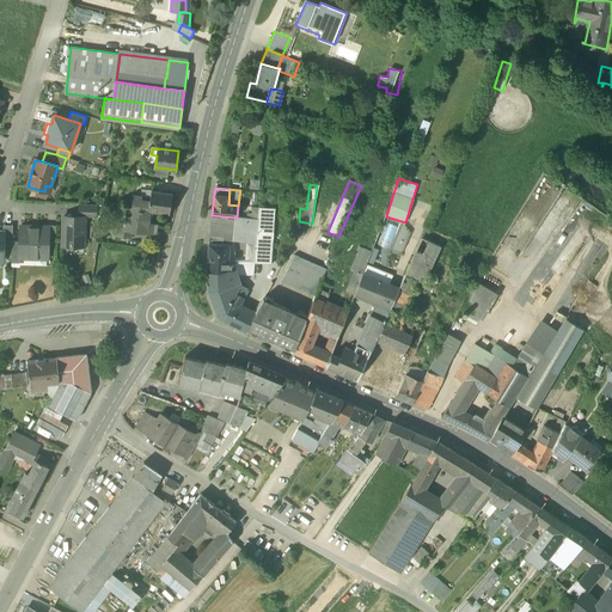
[(172,194),(152,190),(151,197),(141,196),(141,200),(151,201),(148,212),(152,212),(170,214),(172,194)]
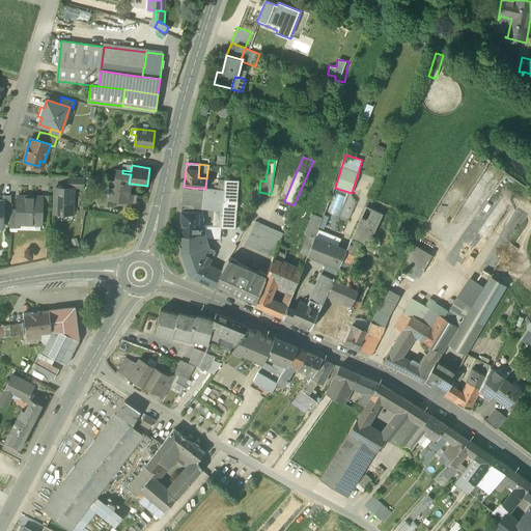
[(131,174),(122,173),(122,170),(116,168),(114,180),(129,184),(131,174)]
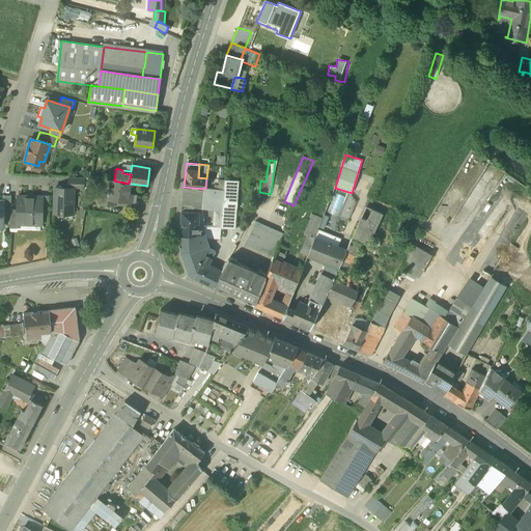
[(84,177),(70,177),(68,188),(74,189),(83,189),(84,177)]
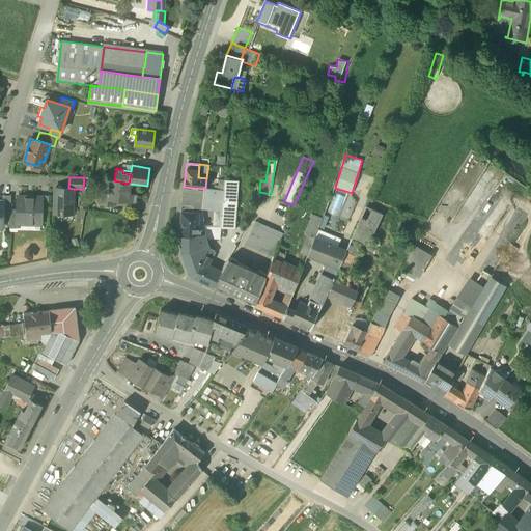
[(224,191),(223,200),(238,201),(240,182),(225,179),(224,191)]
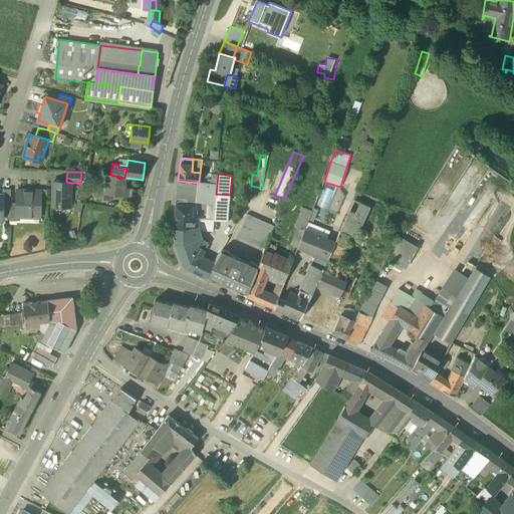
[(124,178),(113,176),(111,186),(106,185),(106,190),(105,194),(109,194),(127,197),(130,189),(125,188),(127,178),(124,178)]
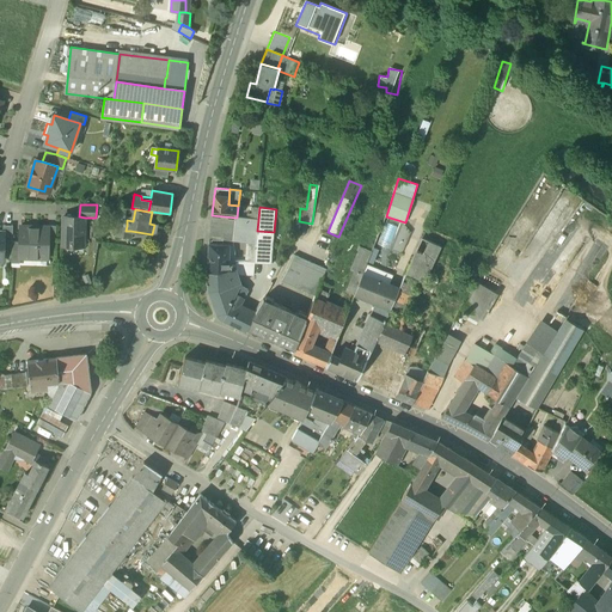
[(237,218),(212,215),(210,230),(234,232),(237,218)]
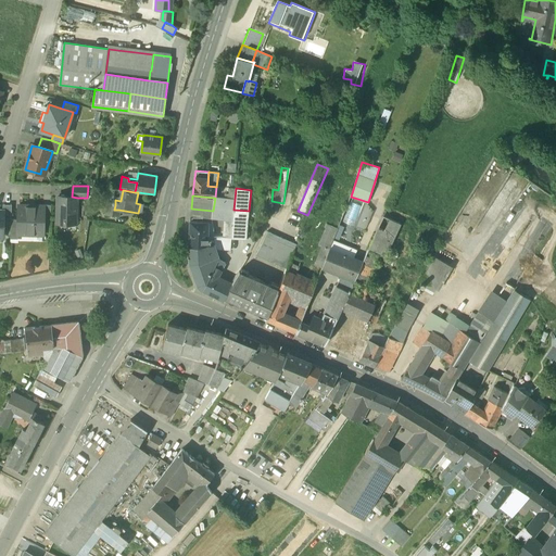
[(72,197),(58,197),(57,222),(76,223),(77,198),(72,197)]
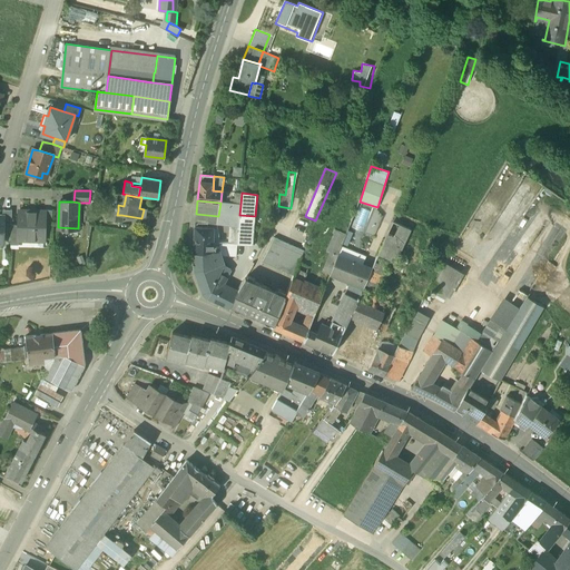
[(235,204),(220,203),(218,216),(218,224),(229,225),(238,226),(239,215),(241,205),(235,204)]
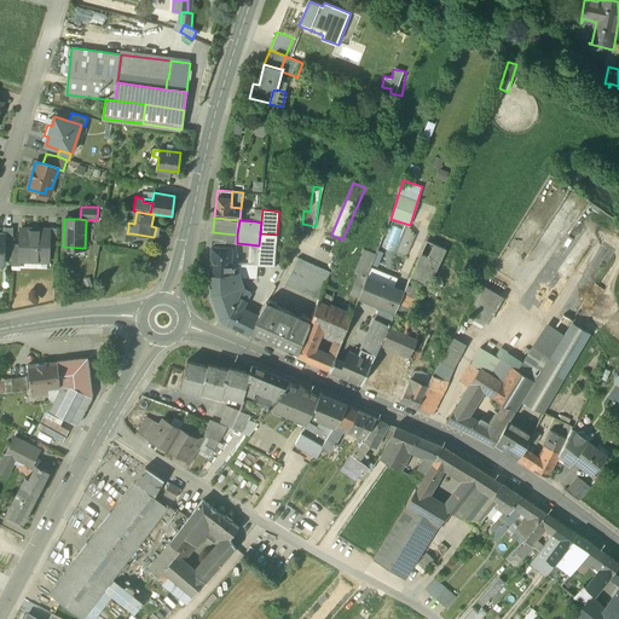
[(391,224),(385,247),(395,250),(401,227),(391,224)]
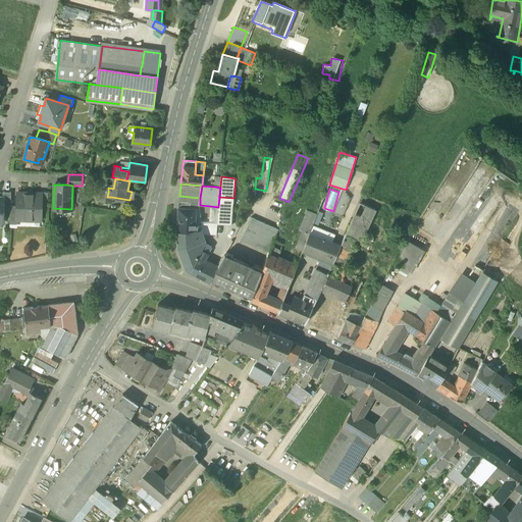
[(108,193),(100,192),(97,202),(110,203),(111,197),(107,197),(108,193)]
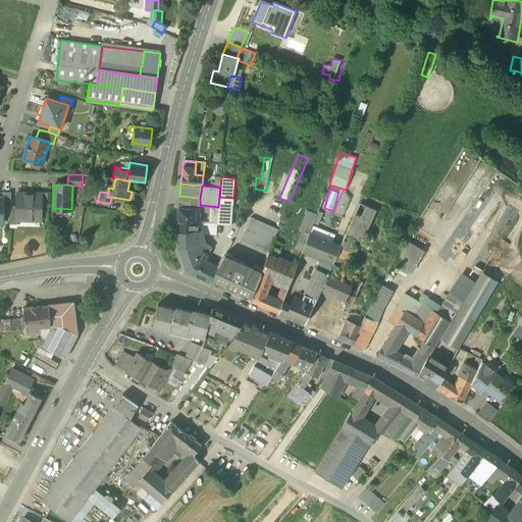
[(345,192),(341,204),(347,207),(351,194),(345,192)]
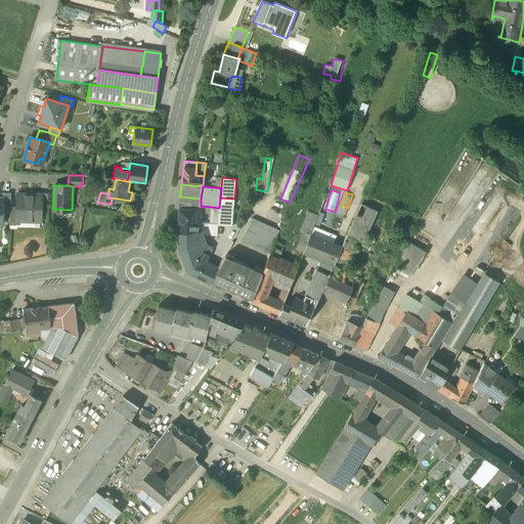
[(11,193),(2,193),(2,200),(3,200),(3,211),(10,211),(10,207),(11,193)]
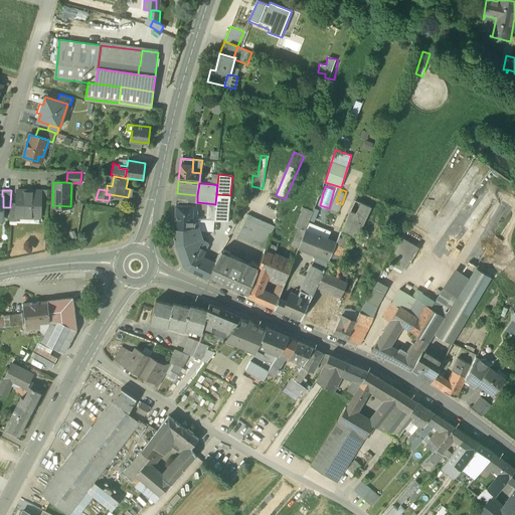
[(40,191),(17,190),(16,203),(15,217),(16,217),(40,218),(40,202),(40,191)]
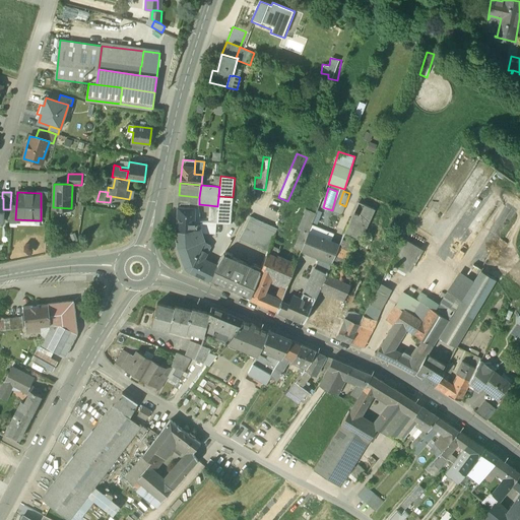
[(199,197),(179,195),(178,203),(189,204),(189,208),(194,208),(198,208),(199,204),(199,197)]
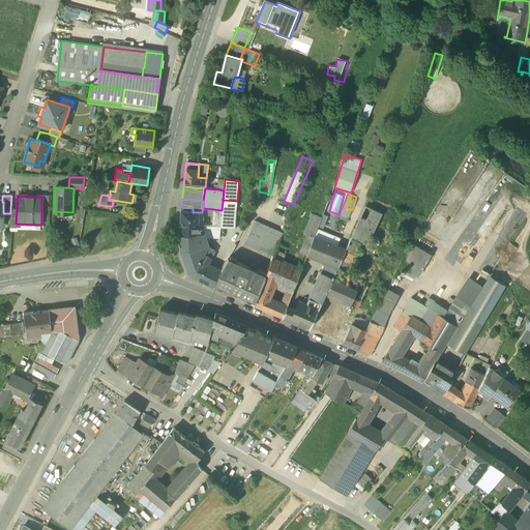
[(237,201),(223,200),(222,210),(222,214),(221,227),(235,228),(237,201)]
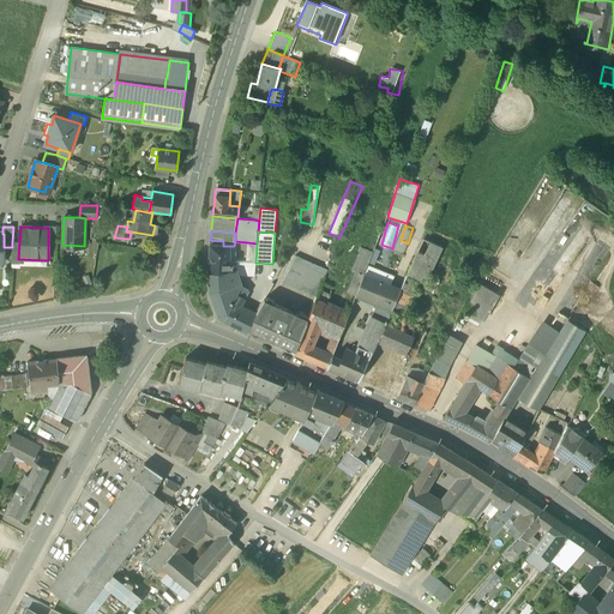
[(423,239),(407,274),(415,277),(426,282),(443,247),(423,239)]
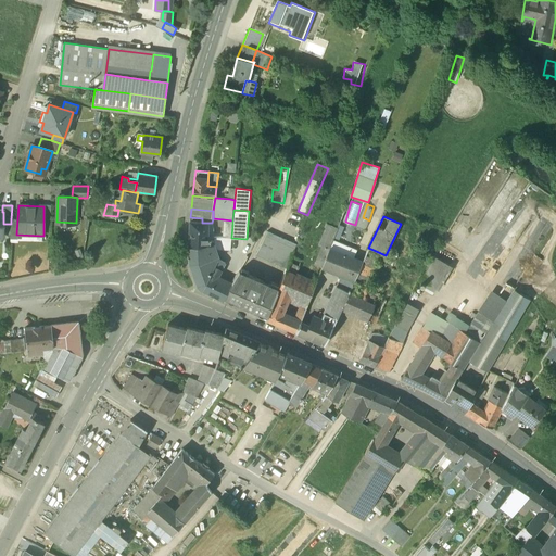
[(202,218),(190,217),(189,222),(189,247),(207,245),(207,223),(202,223),(202,218)]
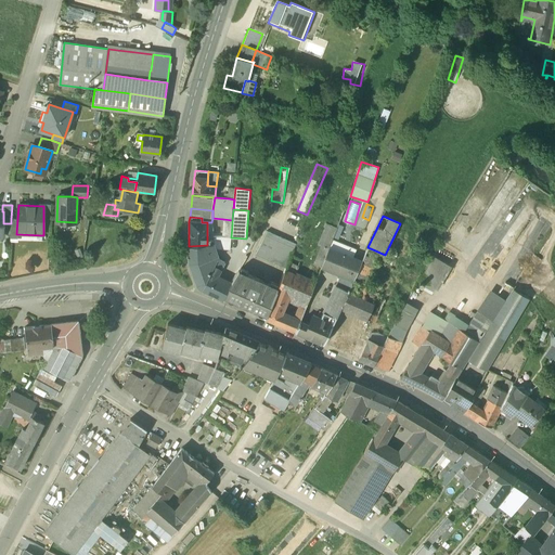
[(232,224),(223,223),(222,237),(231,237),(232,224)]
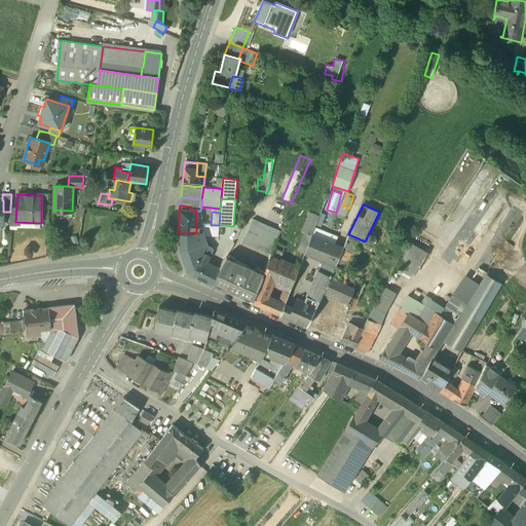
[(305,232),(311,234),(314,228),(320,216),(309,212),(302,230),(305,232)]
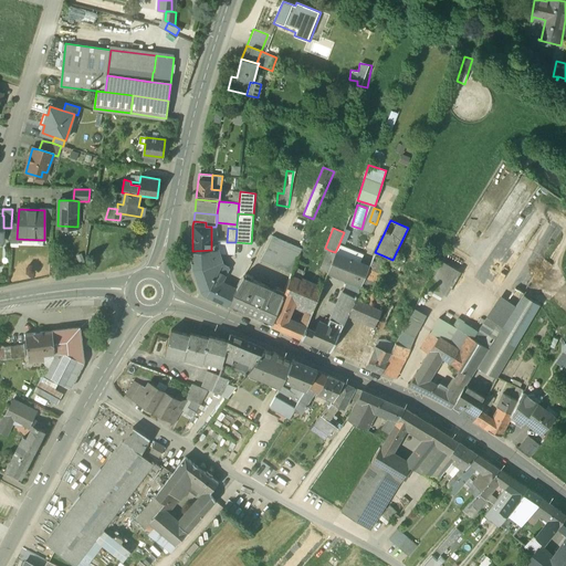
[(346,229),(341,241),(345,242),(350,231),(346,229)]
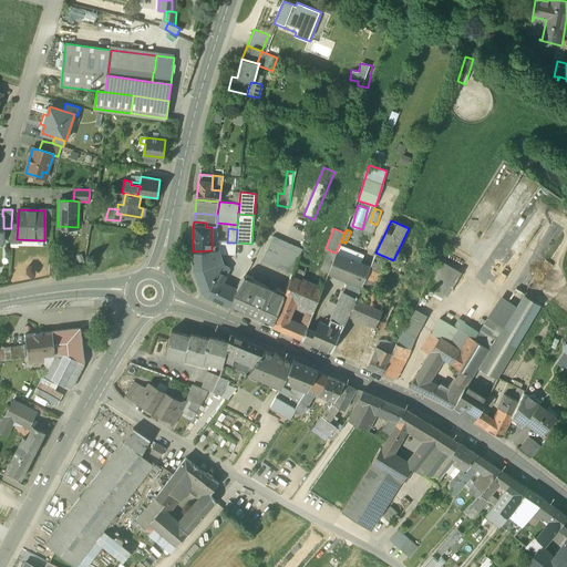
[(302,249),(272,237),(268,248),(261,260),(292,274),(301,250),(302,249)]
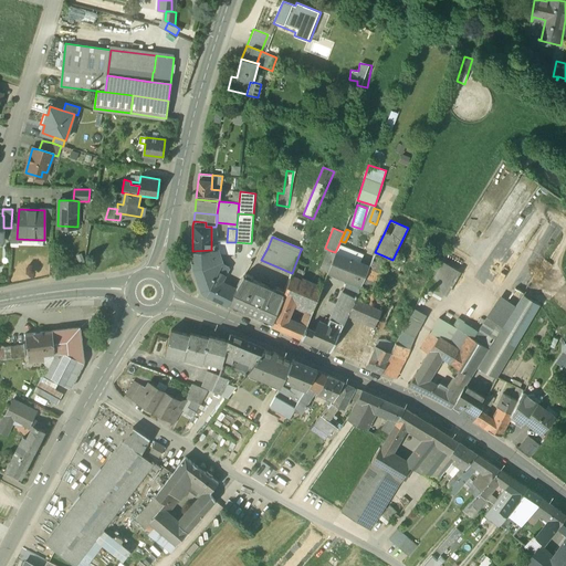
[(227,242),(226,242),(222,242),(222,254),(234,254),(236,242),(227,242)]
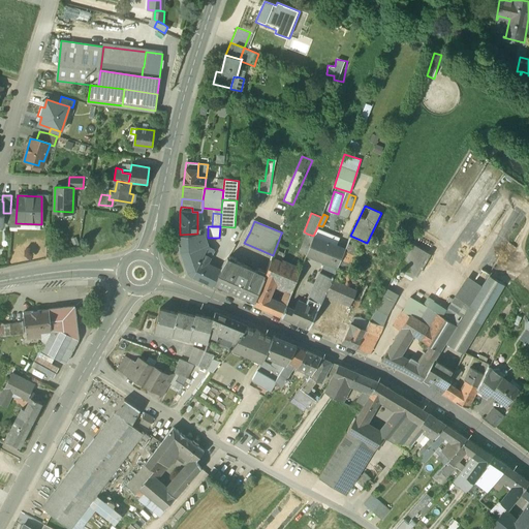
[(340,239),(316,229),(313,236),(338,246),(340,239)]
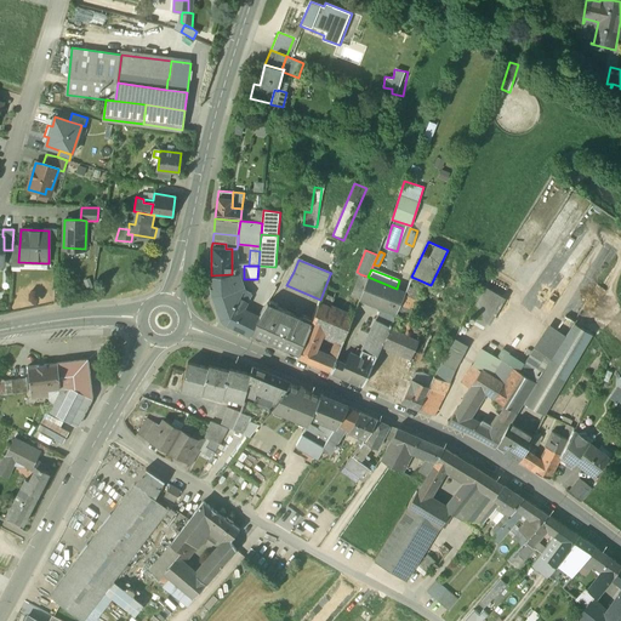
[(232,274),(211,275),(212,295),(221,319),(226,324),(241,291),(240,274),(232,274)]
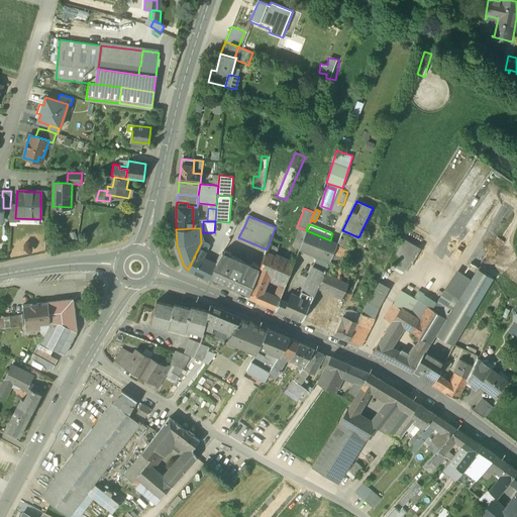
[(306,230),(300,228),(293,246),(298,249),(299,247),(306,230)]
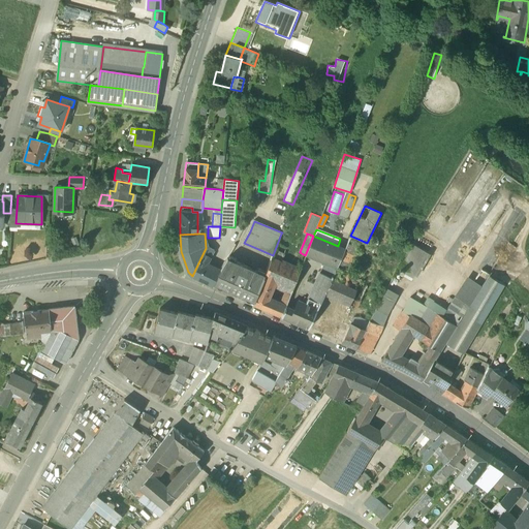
[(338,246),(313,236),(306,253),(337,267),(345,249),(338,246)]
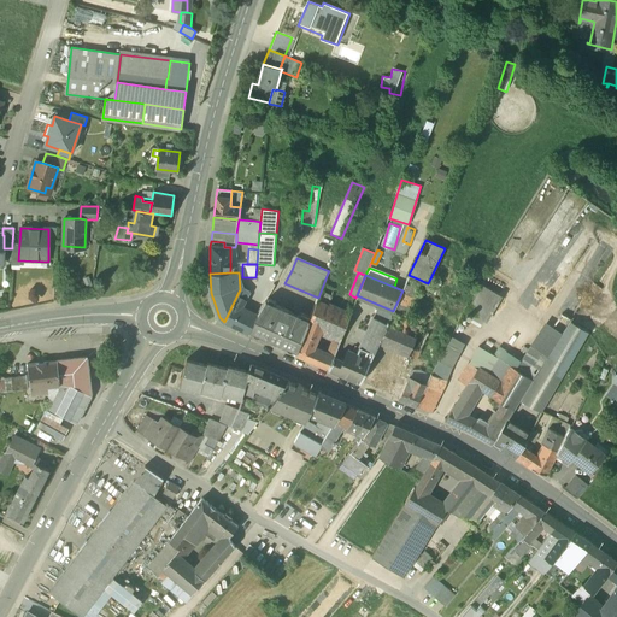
[(393,311),(393,312),(400,317),(417,278),(409,275),(403,291),(393,311)]
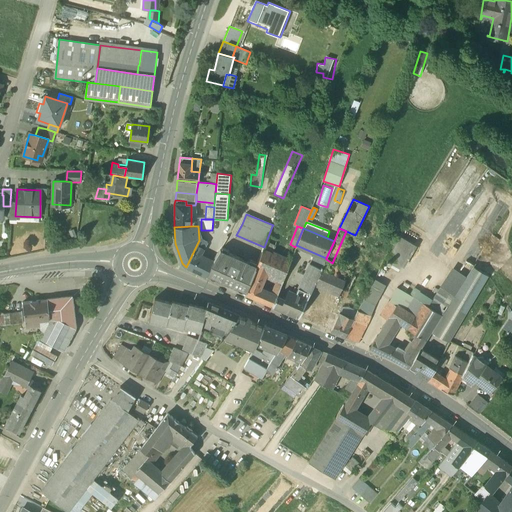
[(228,236),(220,235),(218,243),(214,252),(218,254),(220,250),(226,240),(228,236)]
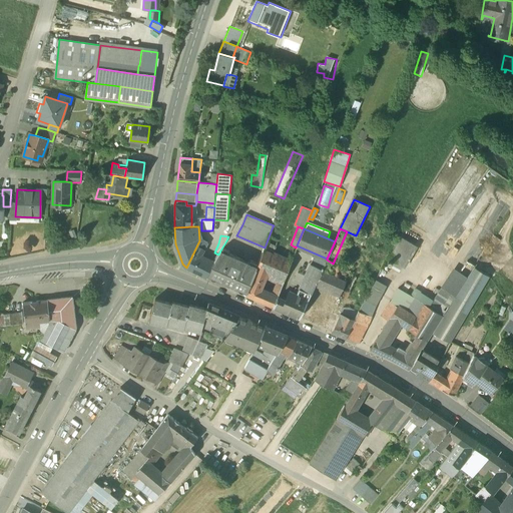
[(401,236),(388,259),(396,263),(393,268),(398,271),(401,266),(403,267),(415,244),(401,236)]
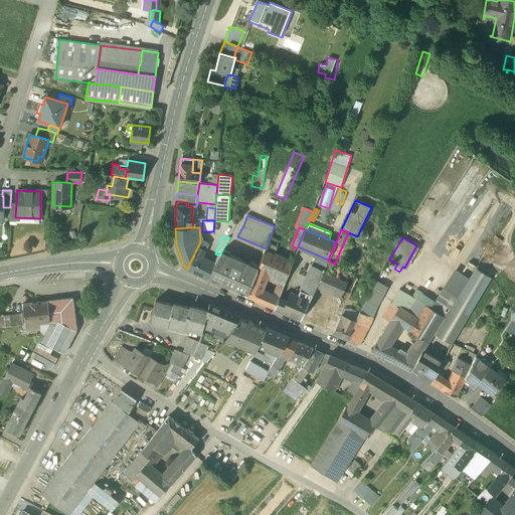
[(213,265),(200,259),(205,250),(206,243),(200,241),(187,269),(208,279),(209,276),(213,265)]
